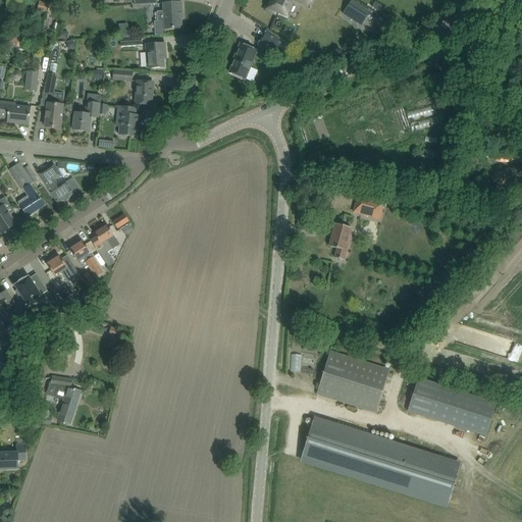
[(269,2),(266,9),(274,13),(275,10),(285,14),(291,0),(295,0),(302,3),(303,0),(272,0),(272,3),(269,2)]
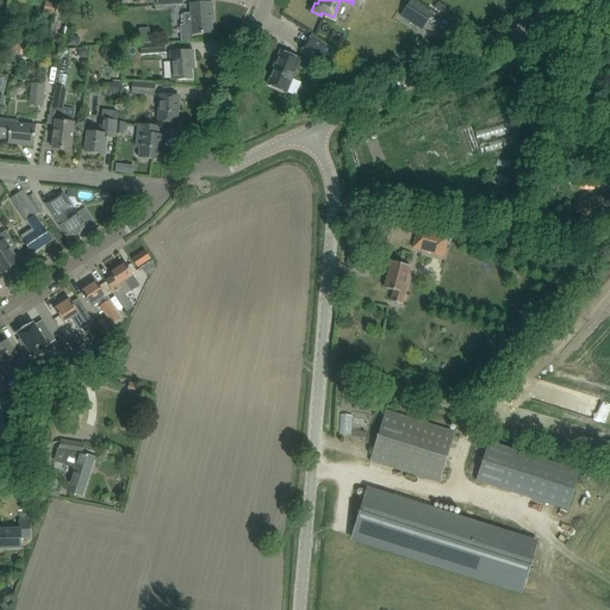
[(191,14),(184,14),(185,25),(192,25),(192,35),(201,35),(213,33),(212,13),(213,13),(213,2),(201,4),(191,4),(191,14)]
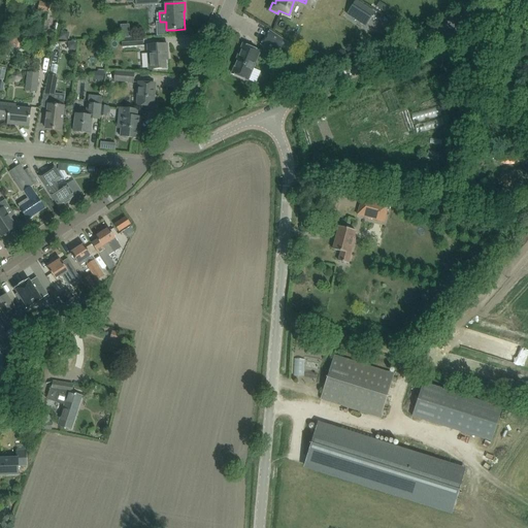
[(362,3),(353,19),(365,27),(375,12),(362,3)]
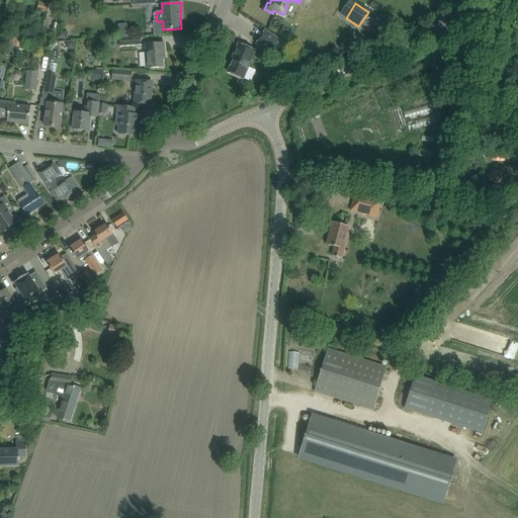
[(278,58),(287,46),(265,30),(256,44),(278,58)]
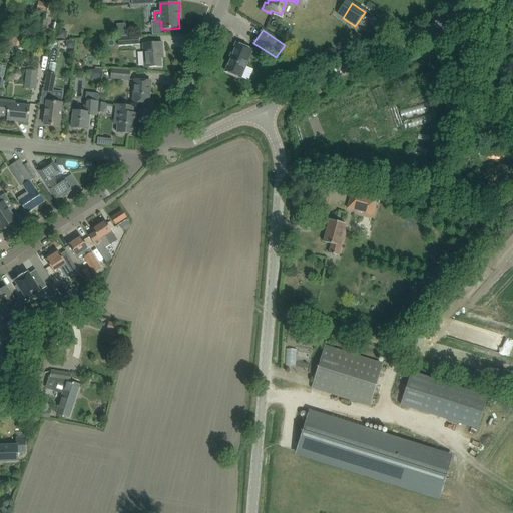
[(139,45),(138,36),(118,37),(119,46),(139,45)]
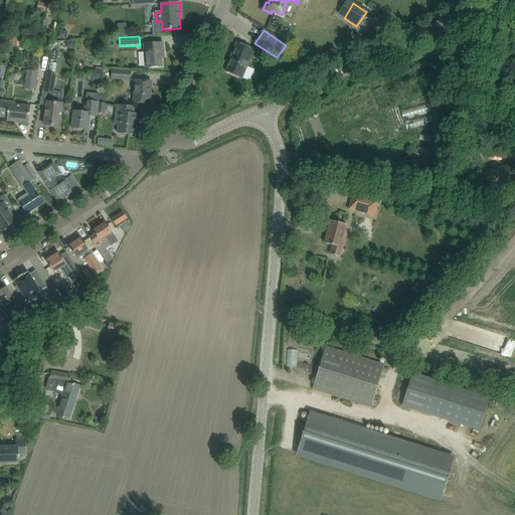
[(153,43),(144,44),(145,67),(163,66),(162,52),(164,52),(163,43),(153,43)]
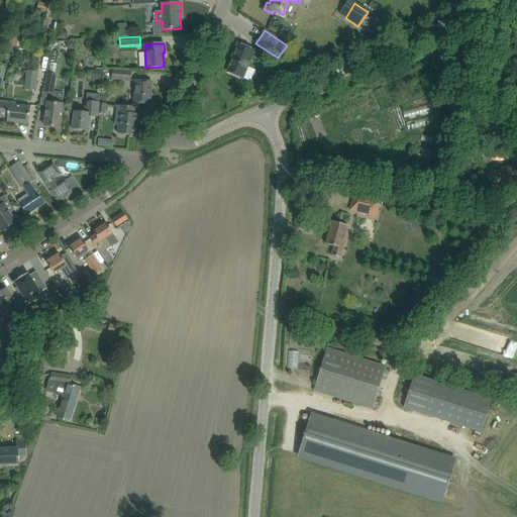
[(243,79),(254,50),(238,43),(234,53),(235,53),(227,72),(243,79)]
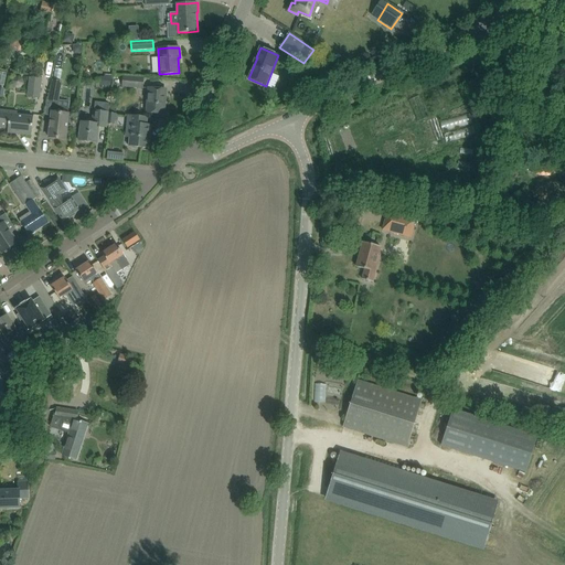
[(109,49),(94,50),(95,57),(110,55),(109,49)]
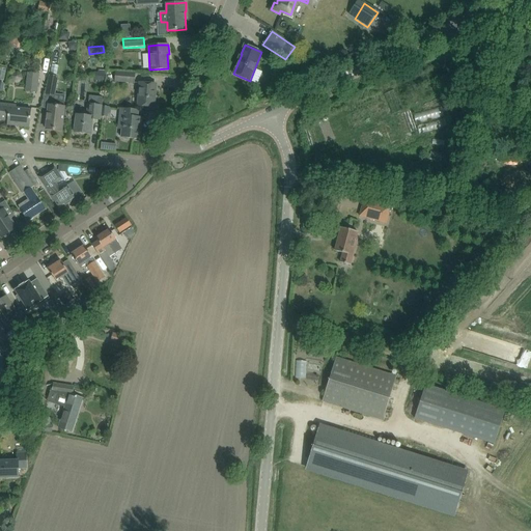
[(324,53),(319,58),(329,64),(333,58),(324,53)]
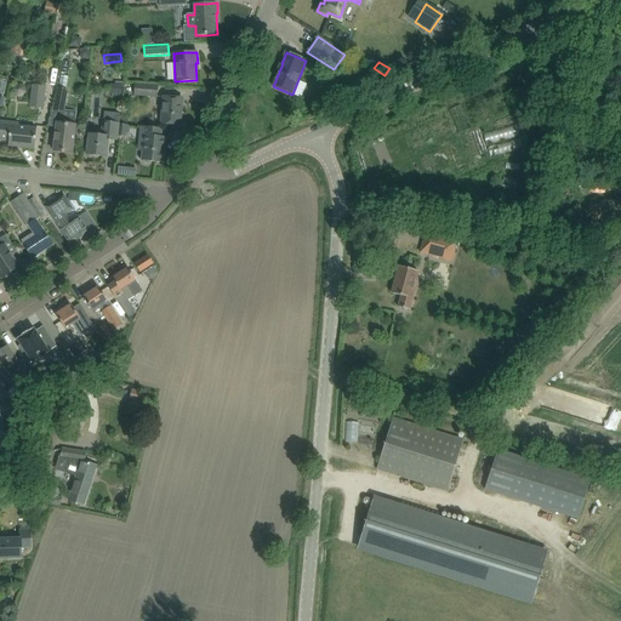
[(371,72),(359,73),(360,84),(372,83),(371,74),(371,72)]
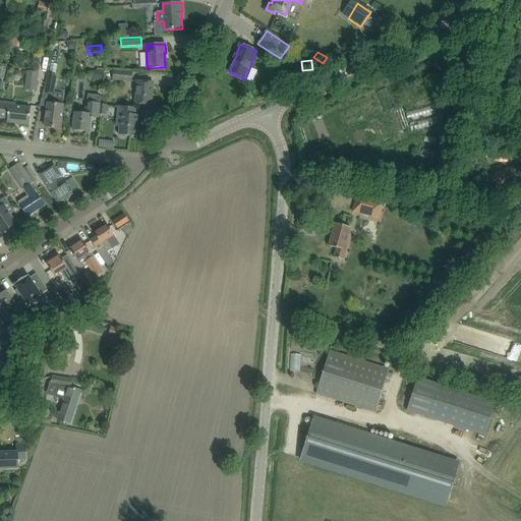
[(252,65),(249,79),(261,81),(264,67),(252,65)]
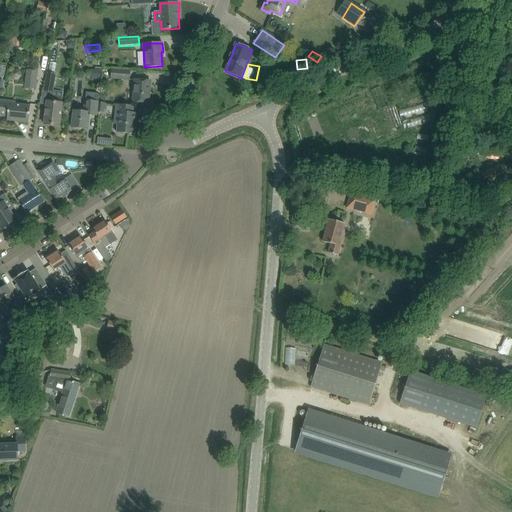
[(24,87),(36,88),(38,71),(26,69),(24,87)]
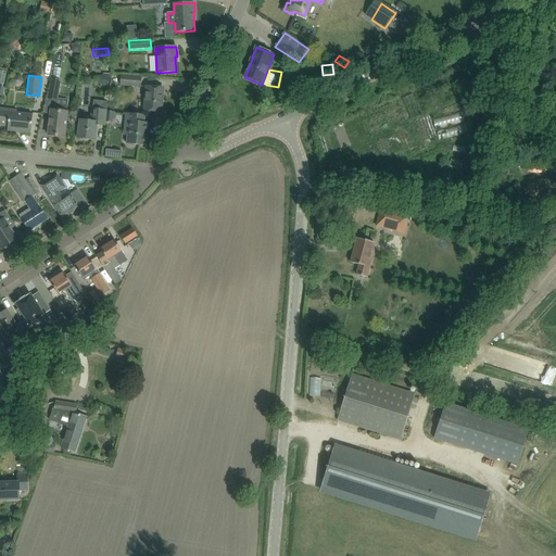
[(99,75),(98,84),(110,85),(110,76),(99,75)]
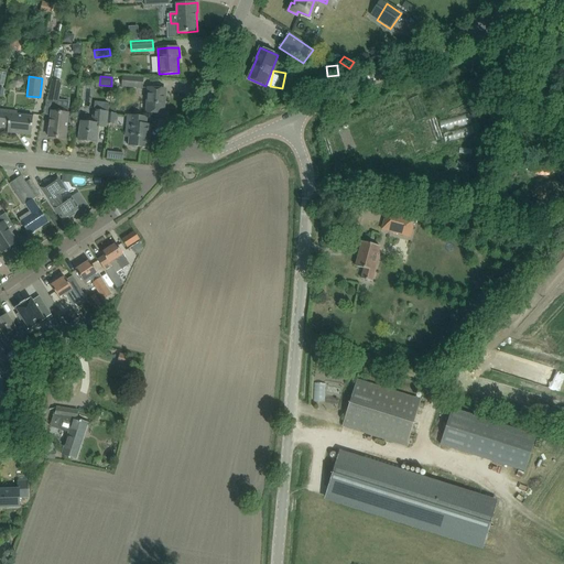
[(122,86),(142,88),(143,78),(123,76),(122,86)]
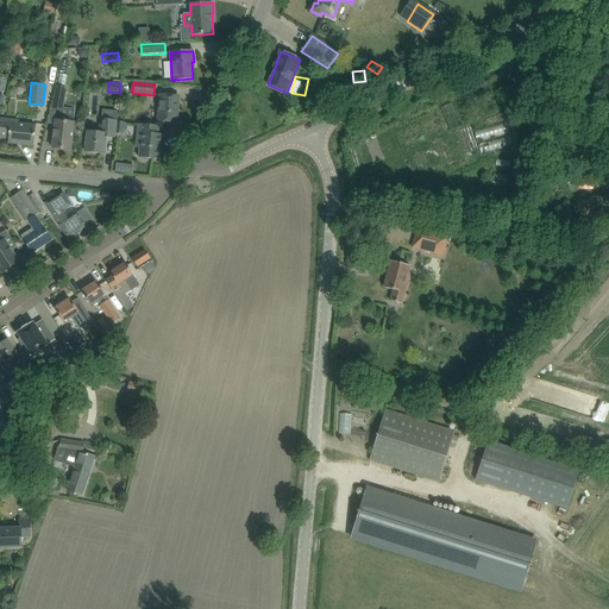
[(54,108),(62,110),(67,89),(57,87),(54,108)]
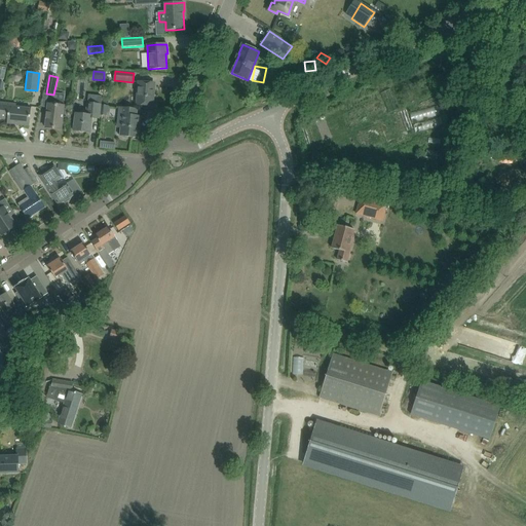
[(136,105),(153,106),(154,96),(153,96),(154,83),(144,82),(138,82),(136,105)]
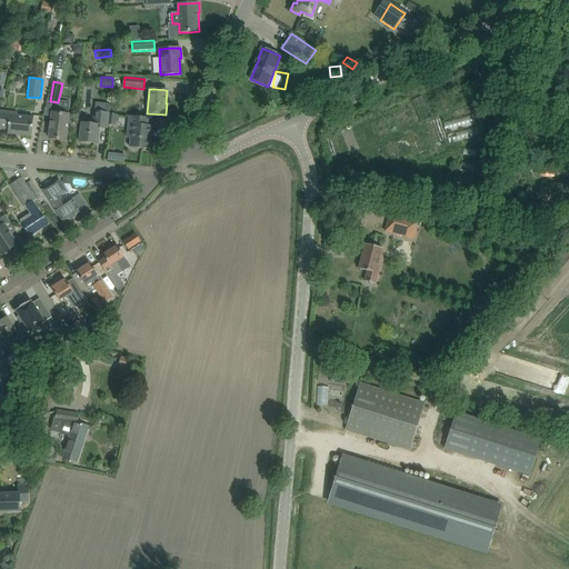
[(442,136),(436,115),(442,112),(436,93),(417,101),(431,139),(442,136)]
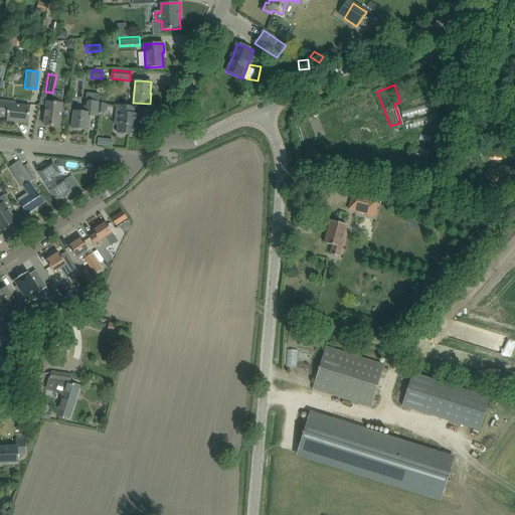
[(460,93),(446,93),(447,105),(461,105),(460,93)]
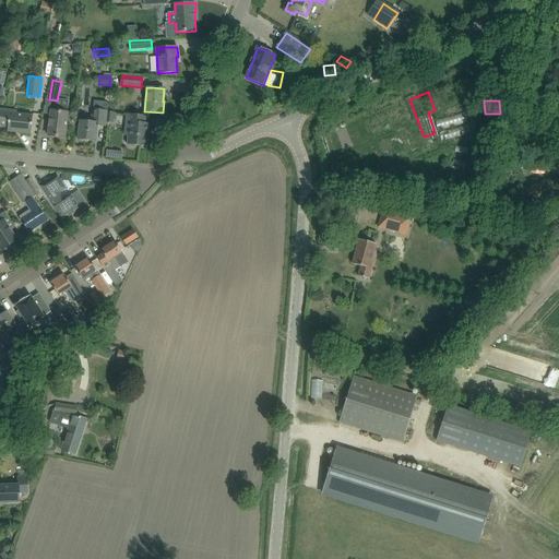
[(31,134),(32,123),(33,116),(18,114),(18,111),(0,109),(0,126),(8,128),(8,132),(31,134)]
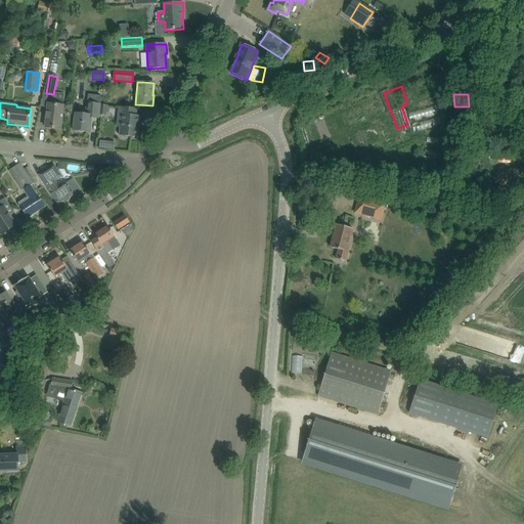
[(91,118),(98,119),(99,108),(100,104),(87,102),(86,115),(76,114),(74,131),(90,132),(91,118)]
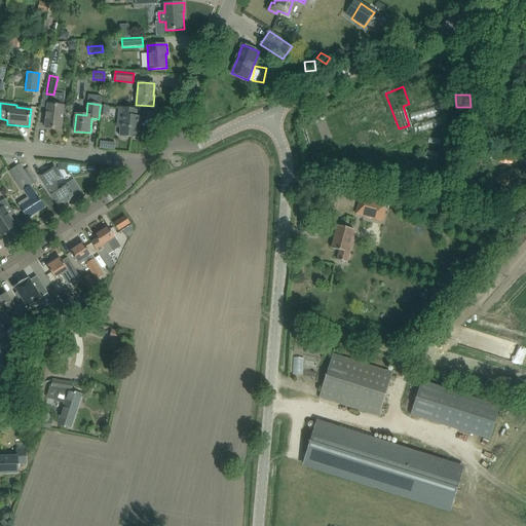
[(444,103),(414,108),(416,120),(418,119),(419,127),(447,123),(444,103)]
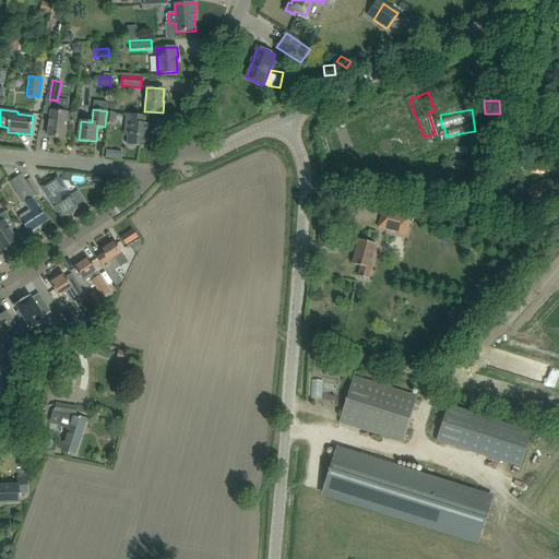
[(66,138),(67,127),(68,113),(51,111),(48,137),(66,138)]
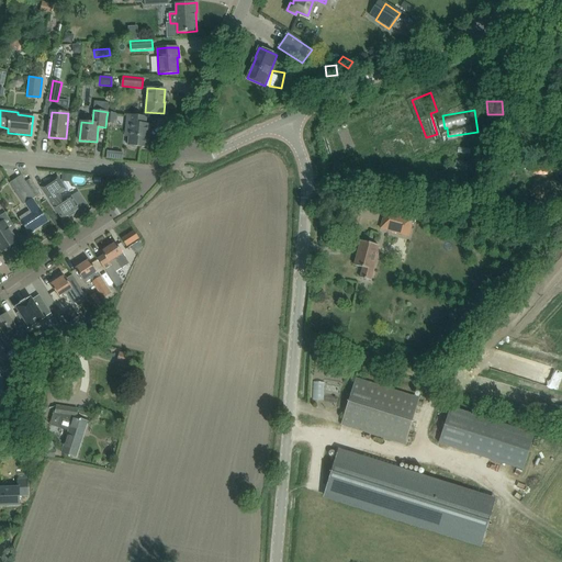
[(127,125),(125,136),(128,137),(127,146),(147,147),(149,124),(146,124),(147,116),(136,115),(128,114),(127,125)]
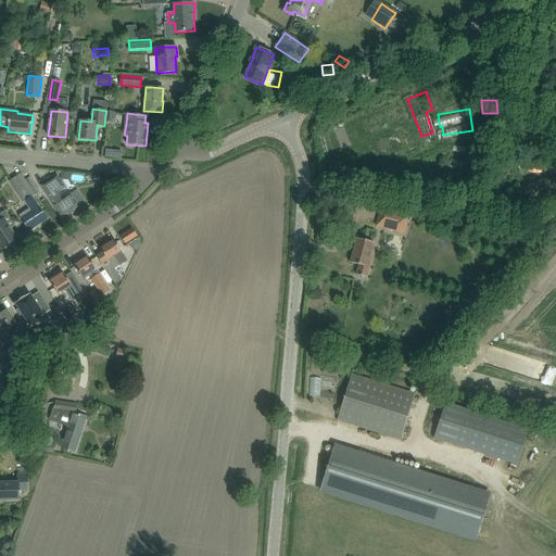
[(457,150),(471,151),(472,142),(457,141),(457,150)]
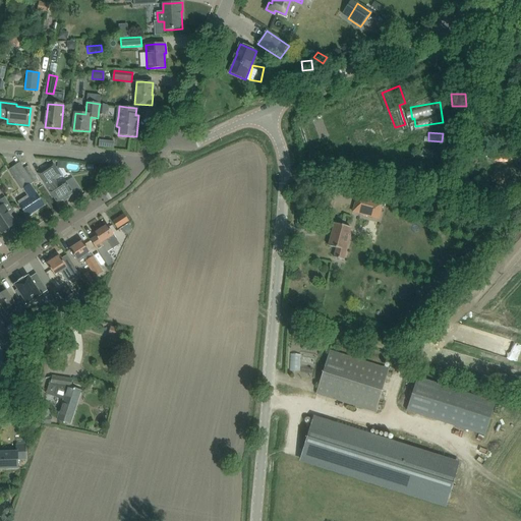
[(100,140),(99,147),(114,149),(114,141),(100,140)]
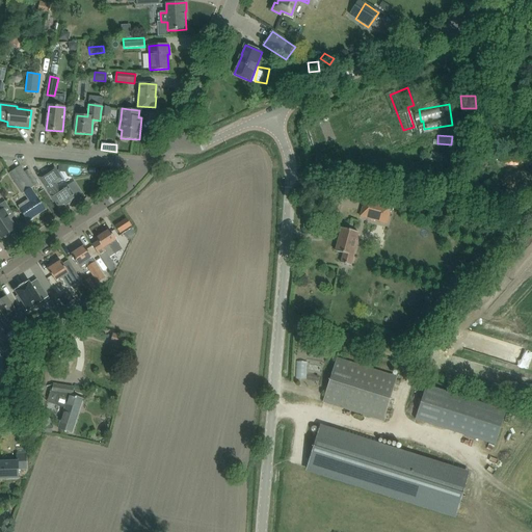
[(33,219),(34,217),(46,210),(31,189),(34,187),(21,166),(9,174),(22,195),(25,193),(29,200),(18,207),(28,221),(29,220),(31,220),(33,219)]
